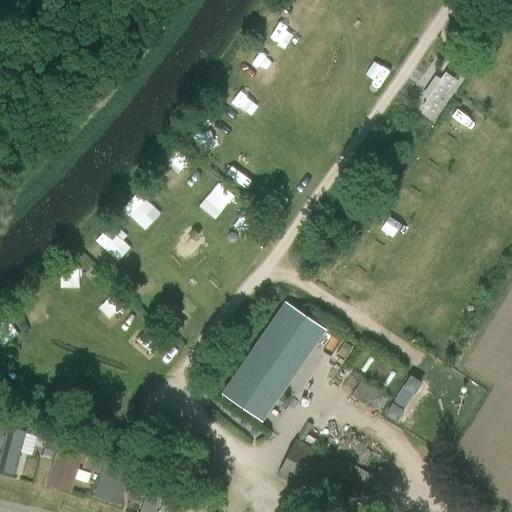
[(440,80),(426,100),(421,107),(434,116),(458,82),(445,73),(440,80)]
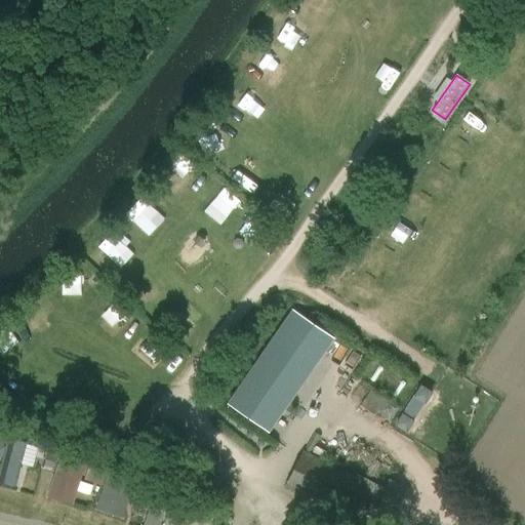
[(123,329),(136,317),(126,306),(113,318),(123,329)]
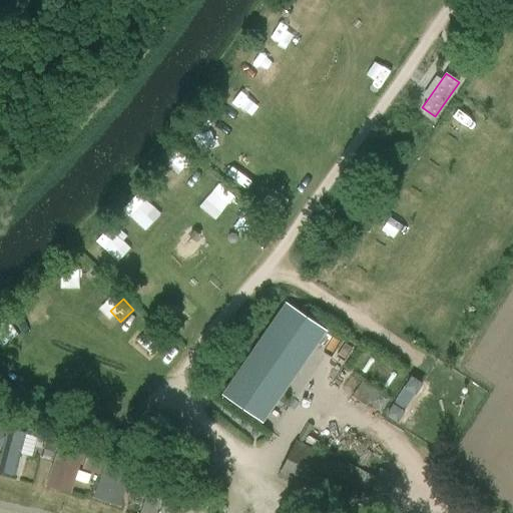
[(261,423),(296,374),(255,347),(221,396),(261,423)]
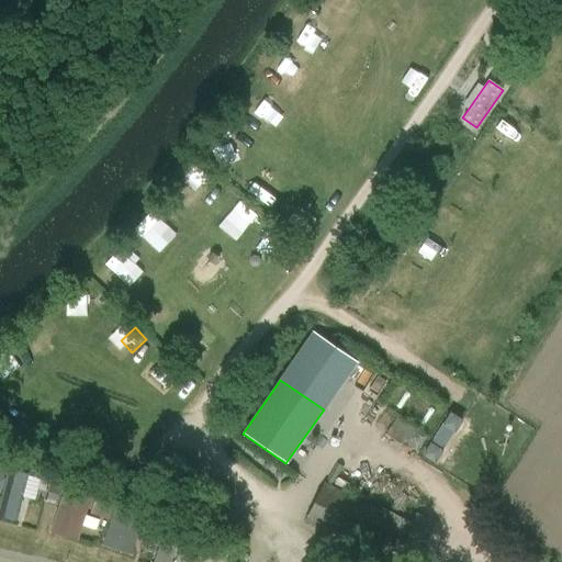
[(12,465),(0,507),(0,516),(24,524),(22,529),(49,537),(60,496),(44,492),(49,475),(12,465)]
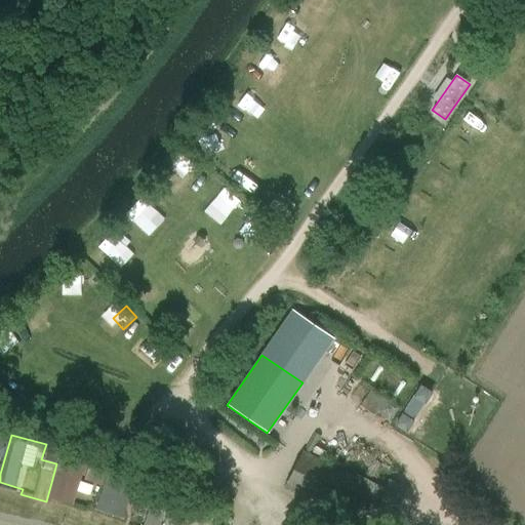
[(73,506),(86,466),(62,456),(47,497),(73,506)]
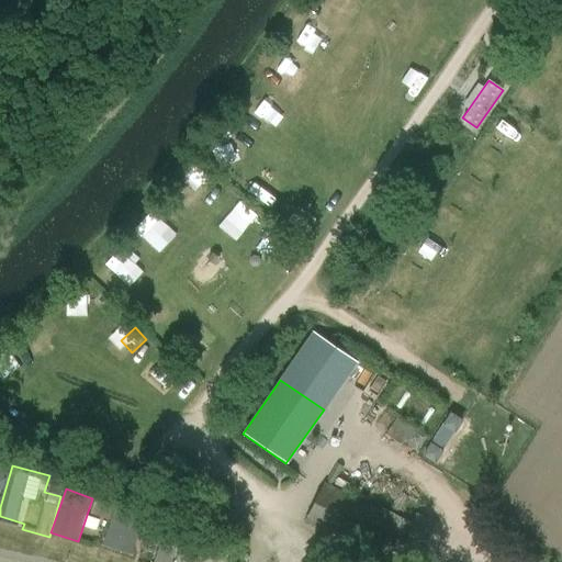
[(102,546),(132,555),(145,515),(116,505),(102,546)]
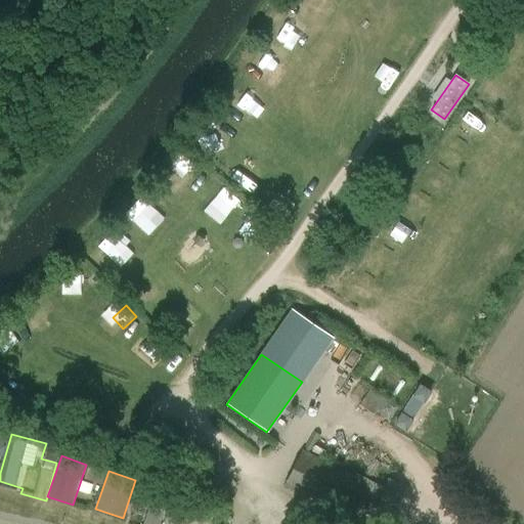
[(184,518),(191,497),(157,485),(142,523),(159,523),(164,511),(184,518)]
